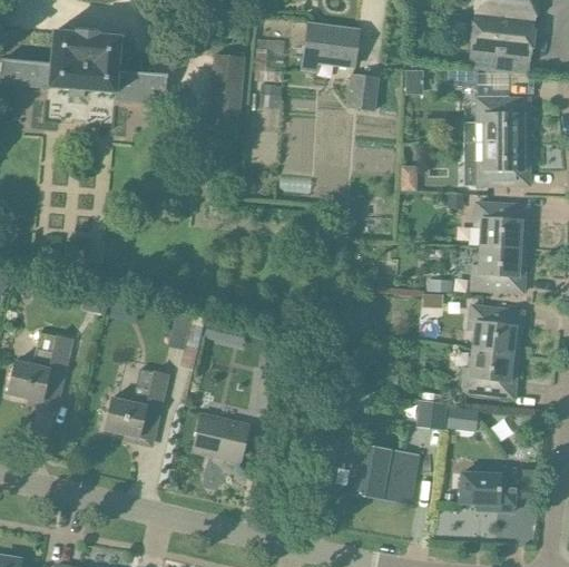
[(528,74),(537,0),(477,0),(469,67),(528,74)]
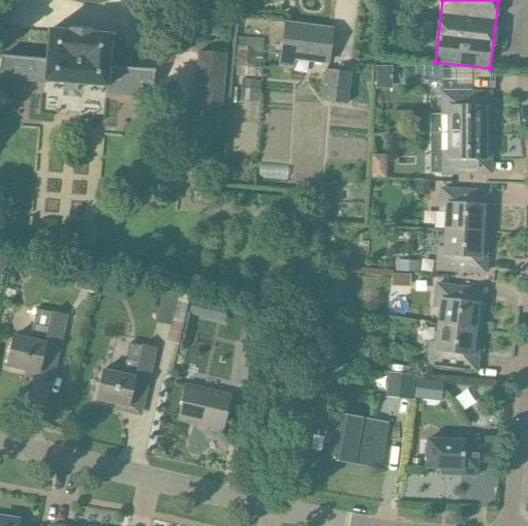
[(333,28),(287,22),(284,42),(281,63),(293,64),(294,56),(329,60),(333,28)]
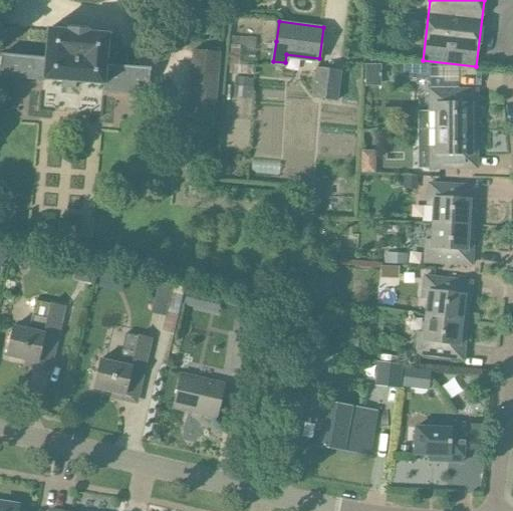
[(109,33),(48,28),(45,56),(2,53),(0,71),(0,72),(63,79),(62,84),(75,86),(76,80),(104,83),(104,89),(148,93),(149,87),(151,67),(106,63),(109,33)]
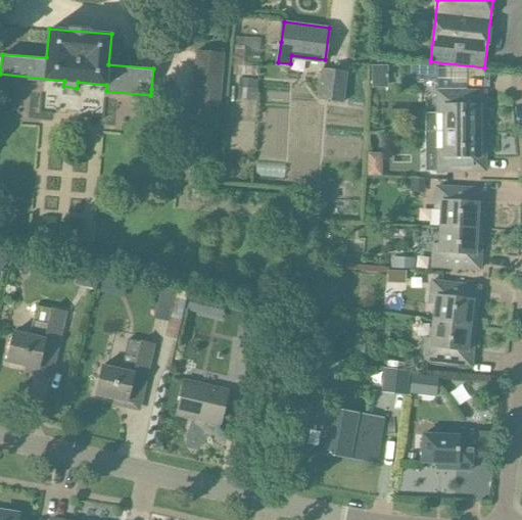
[(262,37),(237,35),(234,73),(258,74),(259,64),(244,63),(245,45),(261,46),(262,37)]
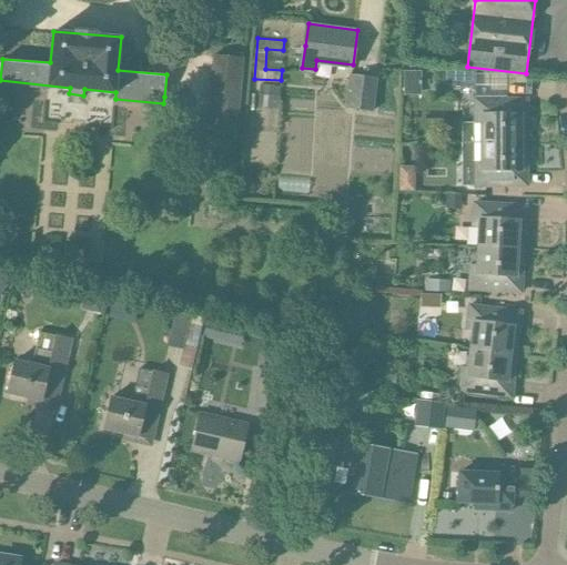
[(244,56),(214,53),(210,113),(239,115),(244,56)]
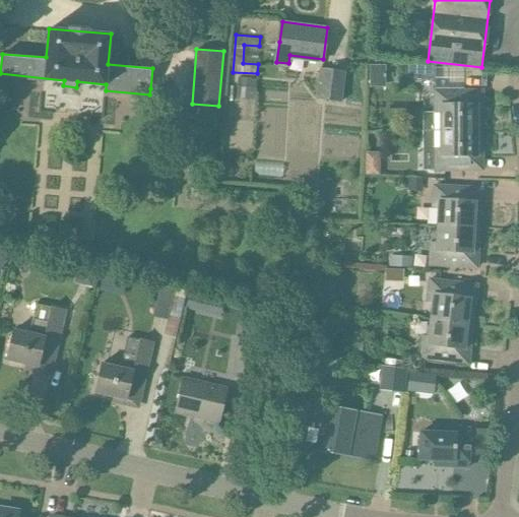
[(436,62),(402,59),(402,67),(402,77),(436,77),(436,62)]
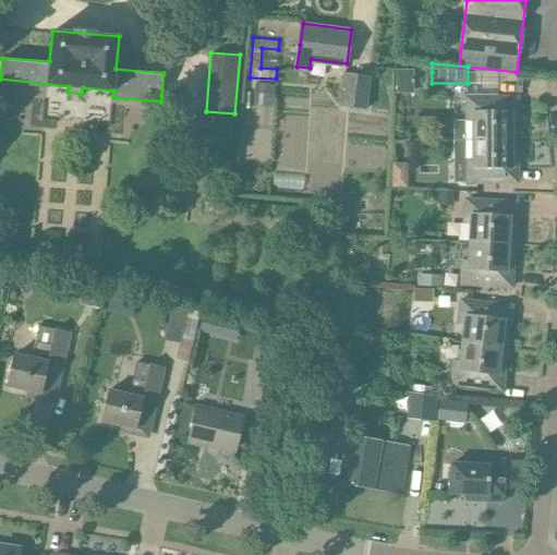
[(371,76),(346,73),(341,104),(367,107),(371,76)]
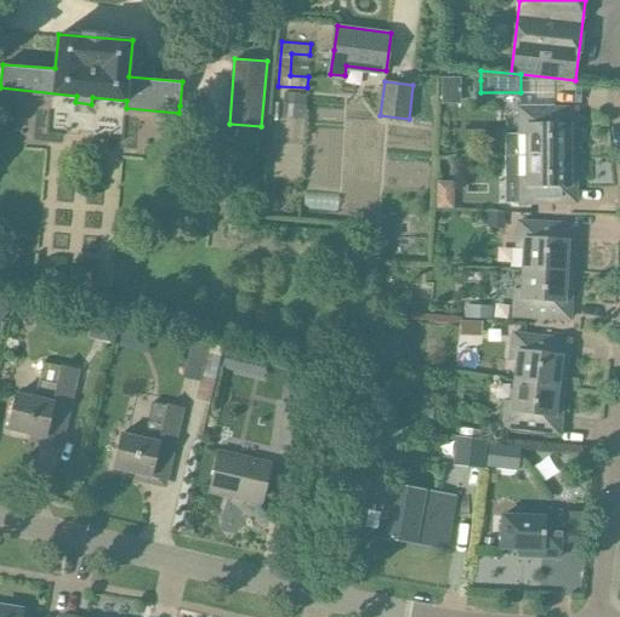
[(308,92),(286,90),(284,114),(306,116),(308,92)]
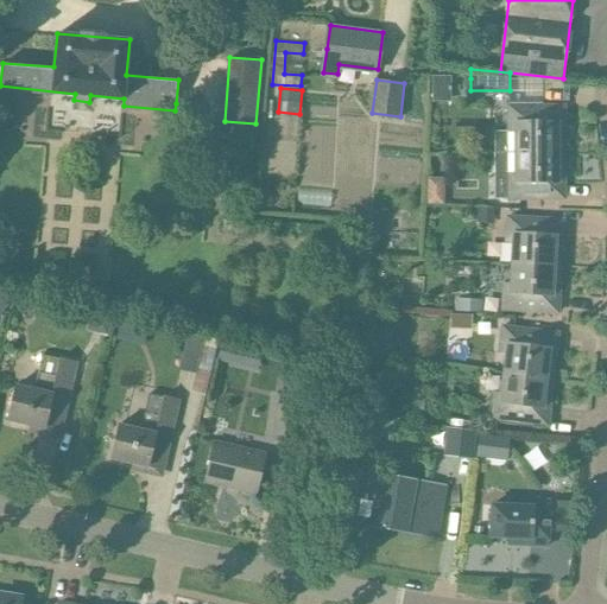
[(495,151),(564,151),(564,127),(558,127),(558,105),(509,105),(509,129),(495,129),(495,151)]
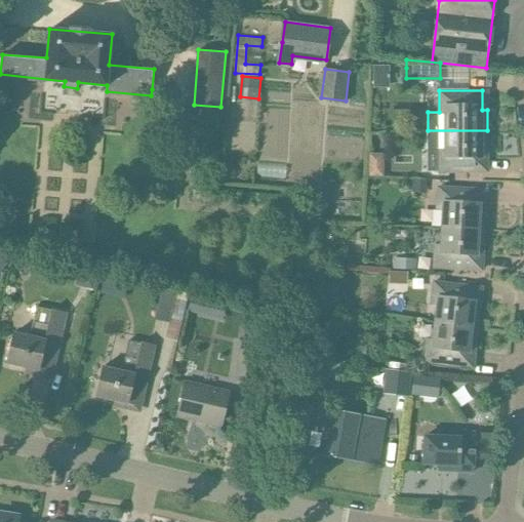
[(487,130),(428,130),(428,148),(439,148),(439,170),(482,170),(482,150),(487,150),(487,130)]
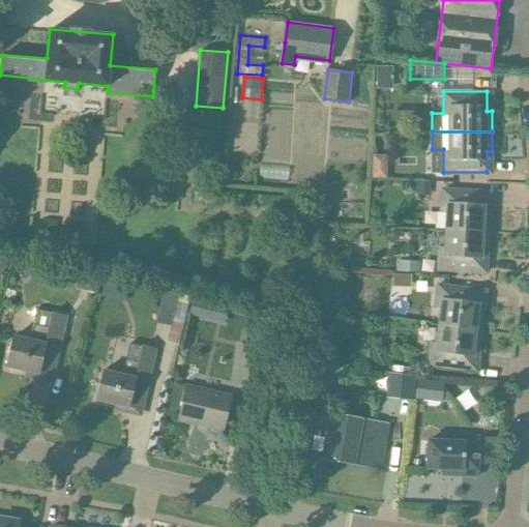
[(374,153),(374,176),(387,176),(387,153),(374,153)]
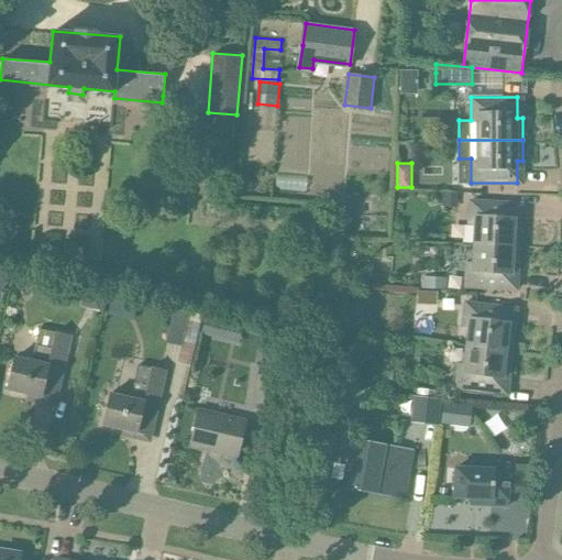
[(444,190),(443,202),(458,204),(459,191),(444,190)]
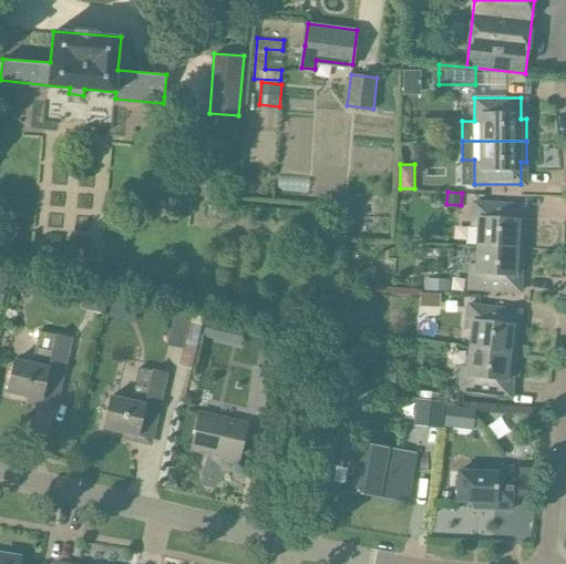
[(479,225),(477,244),(523,246),(524,225),(518,225),(520,203),(474,201),(472,225),(479,225)]
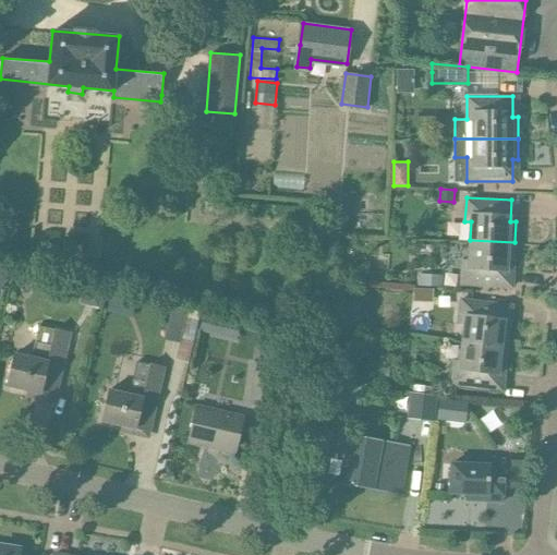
[(515,242),(470,240),(469,258),(462,258),(461,282),(507,285),(508,263),(513,264),(515,242)]
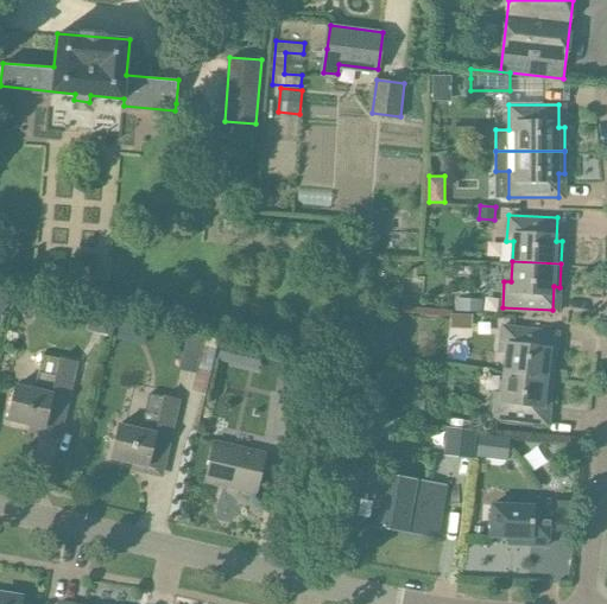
[(0,286),(0,313),(10,303),(8,300),(17,291),(0,286)]
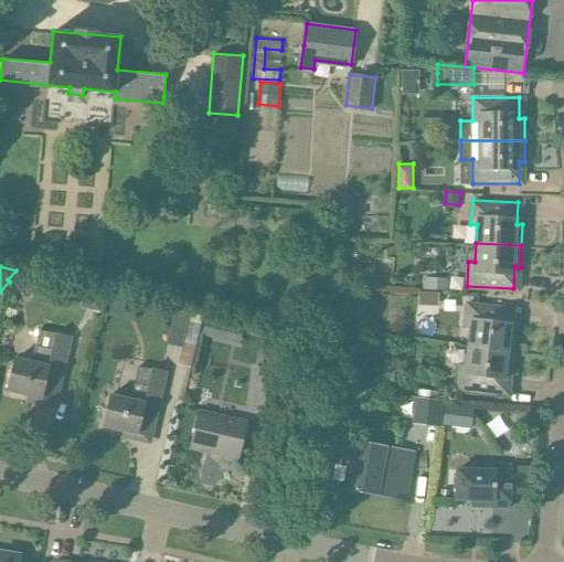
[(448,288),(448,276),(424,275),(423,288),(448,288)]
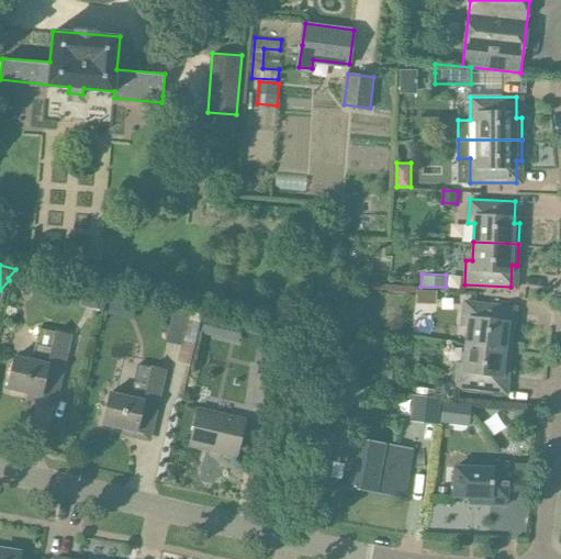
[(85,289),(80,303),(100,309),(104,293),(85,289)]
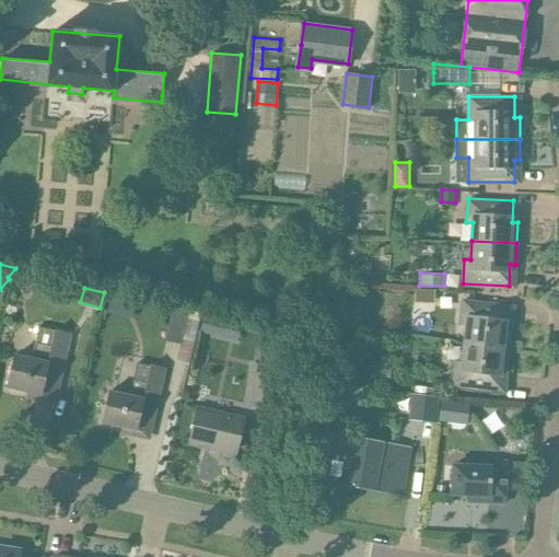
[(464,343),(509,348),(512,327),(505,326),(509,304),(464,299),(461,323),(466,324),(464,343)]
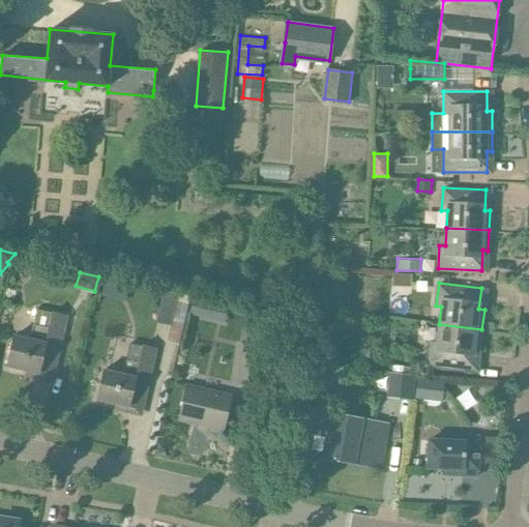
[(190,294),(165,288),(157,320),(171,323),(167,340),(179,342),(190,294)]
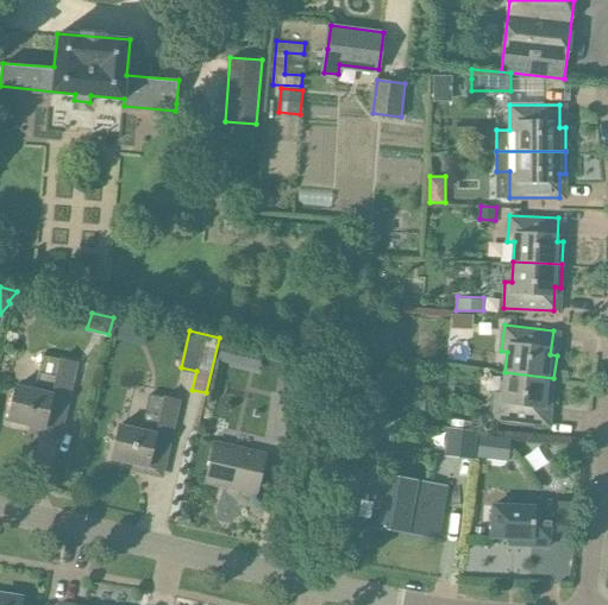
[(223,339),(218,358),(233,361),(237,342),(223,339)]
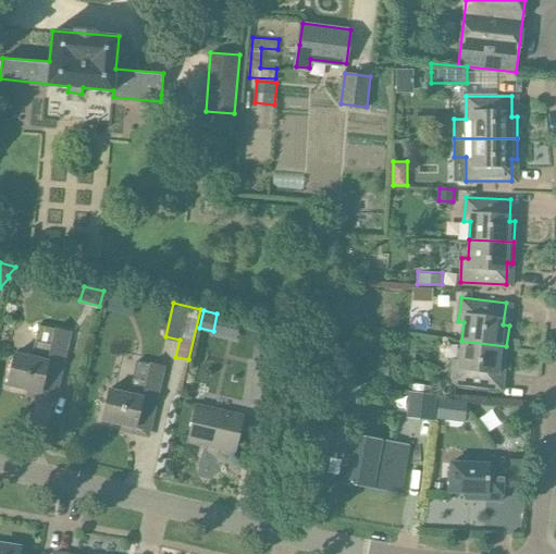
[(71,331),(39,324),(32,356),(14,353),(8,384),(41,392),(45,376),(60,379),(71,331)]
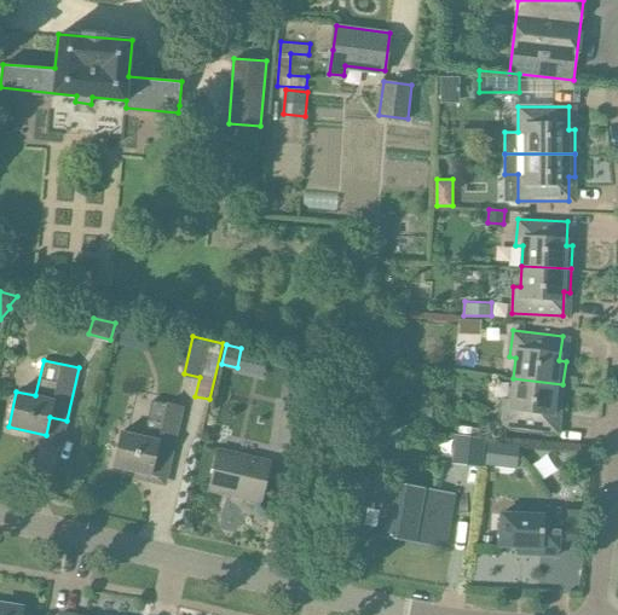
[(562,384),(513,378),(510,399),(504,398),(501,424),(550,430),(554,406),(560,407),(562,384)]
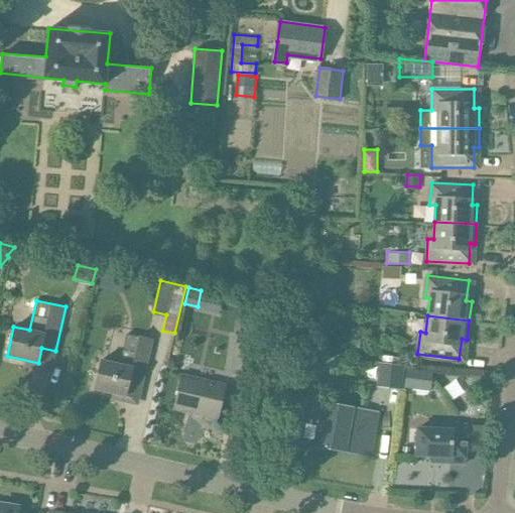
[(153,339),(127,333),(120,363),(101,359),(94,388),(126,396),(129,380),(142,383),(153,339)]
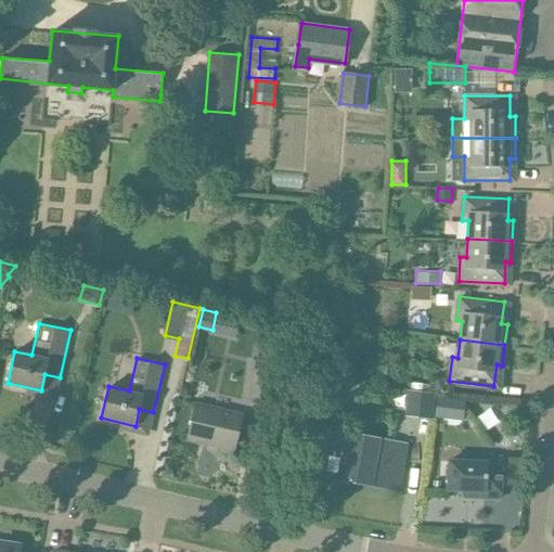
[(274,370),(254,368),(249,398),(270,401),(274,370)]
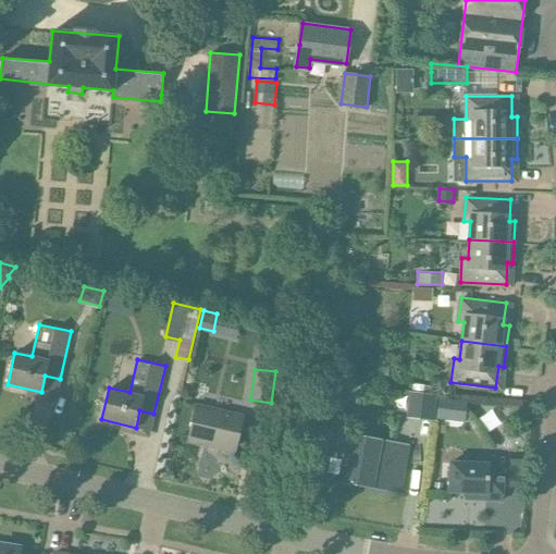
[(434,392),(411,390),(407,415),(434,419),(437,393),(434,392)]
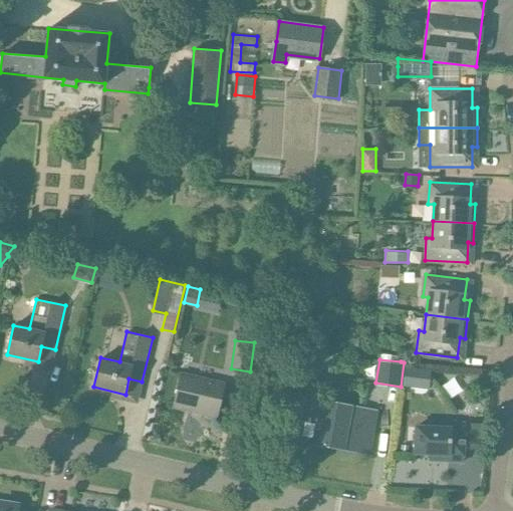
[(406,365),(403,386),(430,389),(432,368),(406,365)]
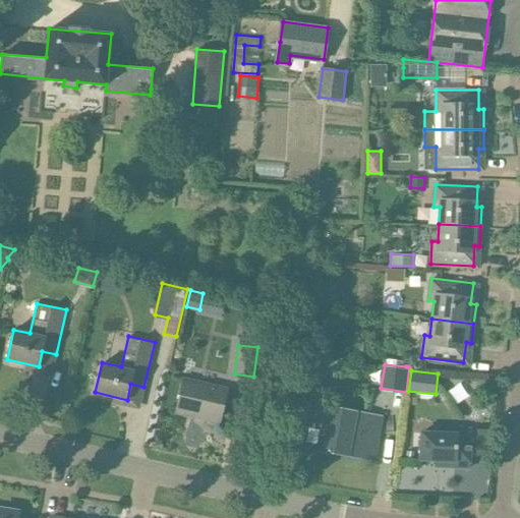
[(227,389),(184,379),(176,411),(220,421),(227,389)]
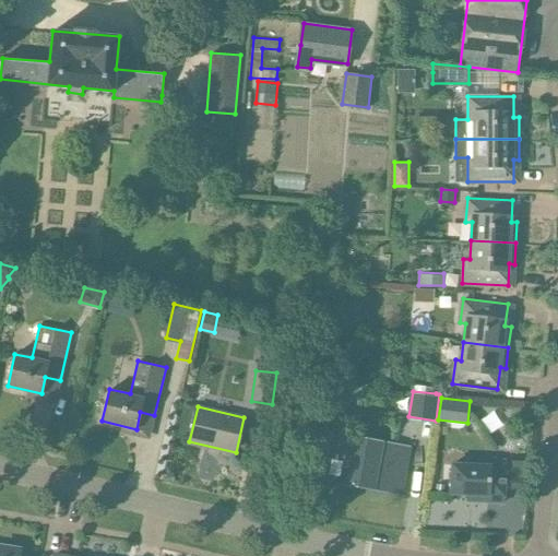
[(411,446),(348,435),(344,460),(340,482),(393,492),(395,477),(405,478),(411,446)]
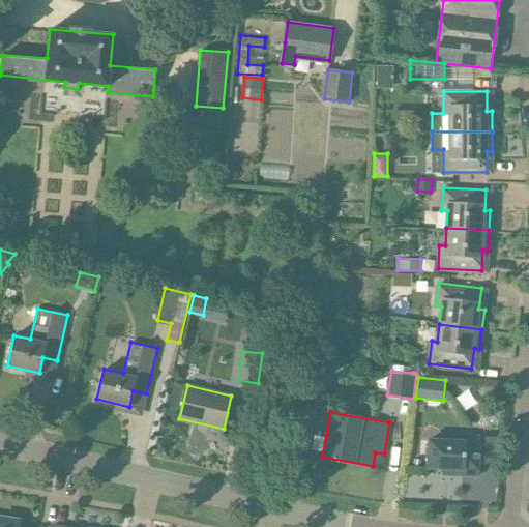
[(479,435),(445,434),(445,439),(429,439),(428,466),(450,468),(450,473),(478,474),(479,435)]
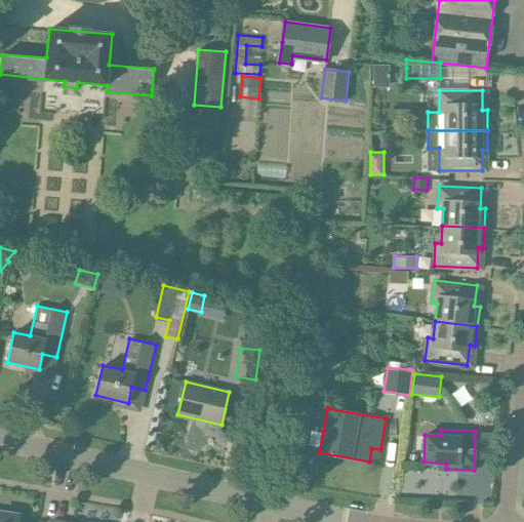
[(16,521),(18,515),(0,512),(0,513),(0,521),(16,521)]
